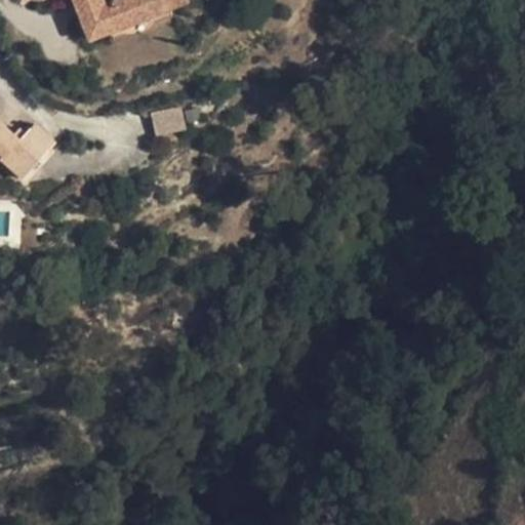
[(67,0),(82,44),(193,7),(190,0),(111,0),(105,2),(104,0),(67,0)]
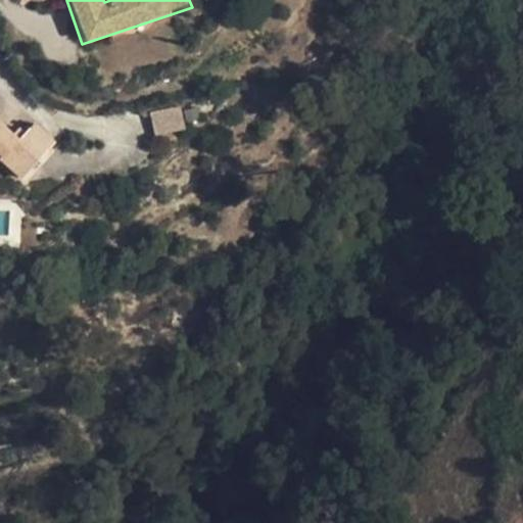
[(185,129),(181,109),(151,115),(154,135),(185,129)]
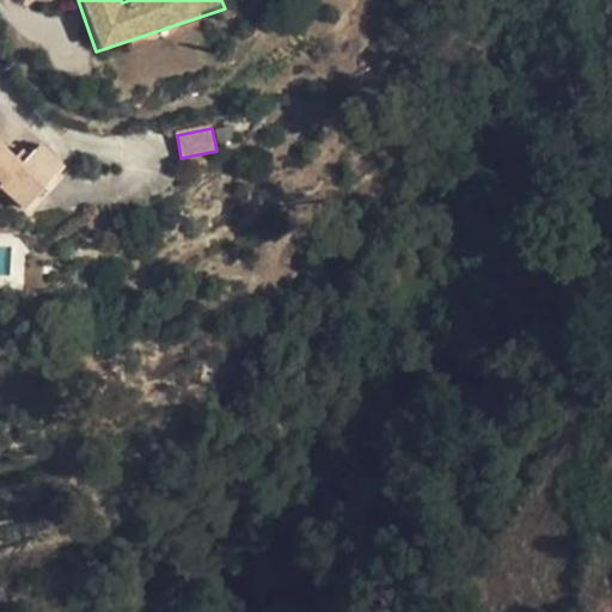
[(0,183),(4,187),(26,208),(65,166),(41,145),(31,155),(24,164),(16,155),(0,141),(0,183)]
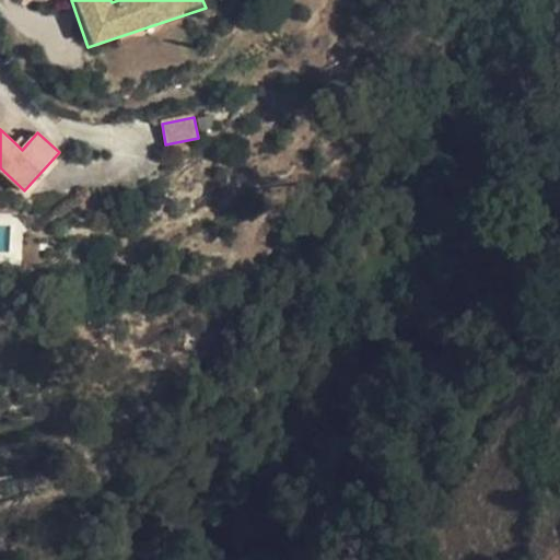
[(21,136),(14,142),(22,150),(28,142),(21,136)]
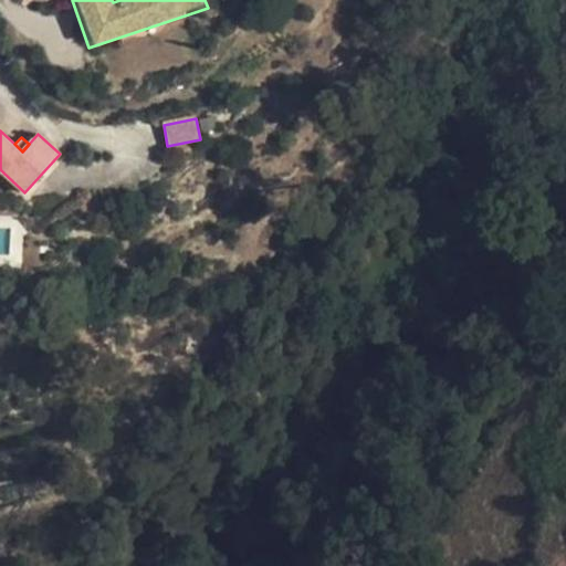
[(24,192),(3,173),(0,177),(0,179),(20,198),(24,192)]
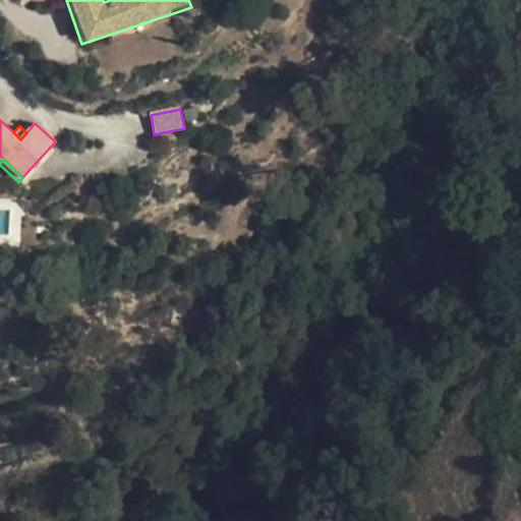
All buildings are outlined.
